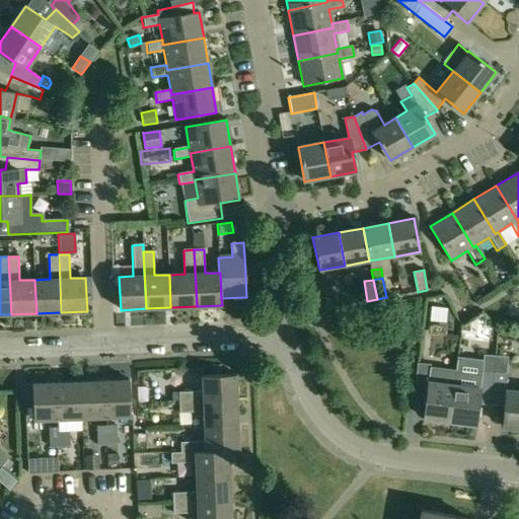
[(332,287),(322,289),(325,308),(336,306),(332,287)]
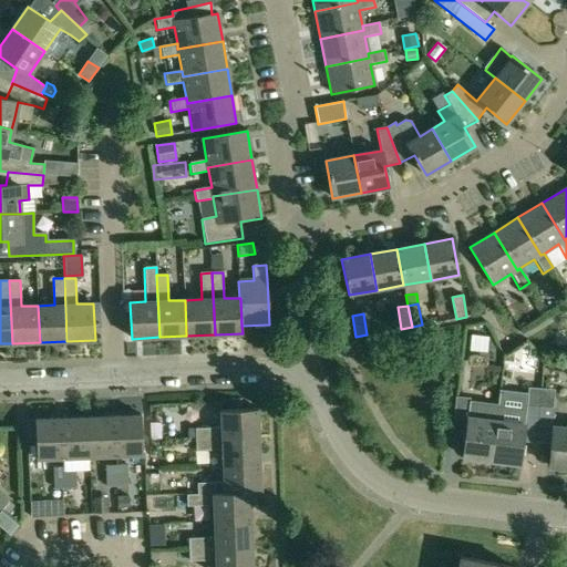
[(456,397),(453,429),(465,430),(462,457),(491,461),(496,421),(483,419),(484,405),(471,404),(471,399),(456,397)]
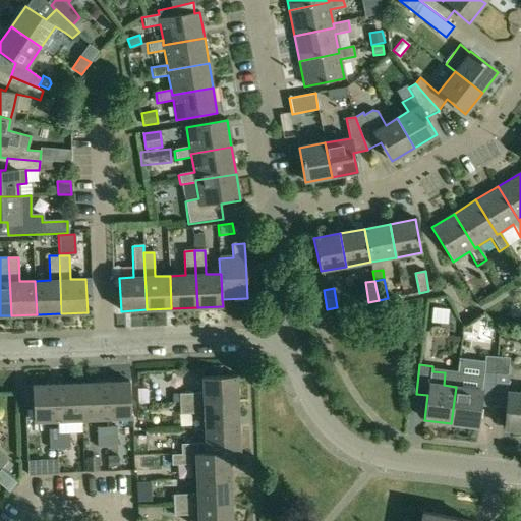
[(456,387),(451,423),(477,426),(480,402),(493,404),(495,372),(488,372),(483,371),(482,377),(470,375),(469,388),(456,387)]
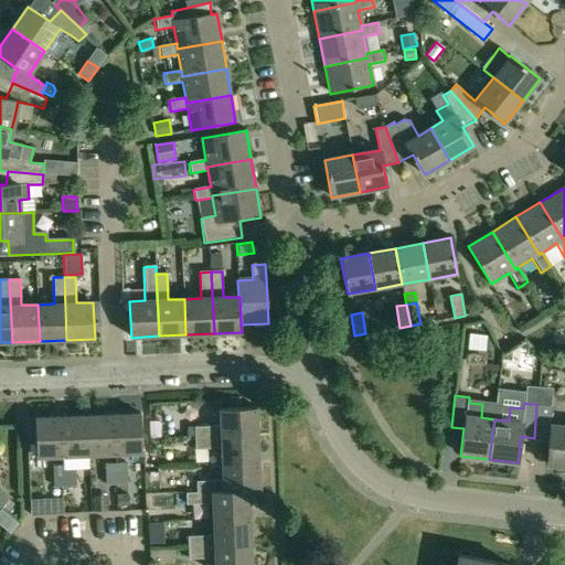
[(536,404),(534,438),(536,438),(548,438),(546,465),(564,466),(564,425),(551,425),(553,406),(547,405),(536,404)]
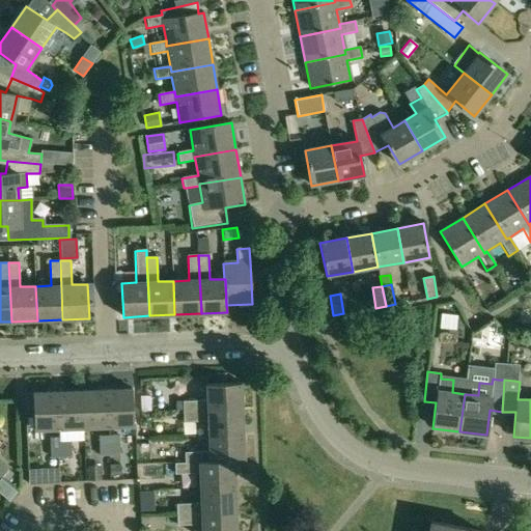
[(208,399),(184,400),(184,412),(243,409),(242,383),(207,384),(208,399)]
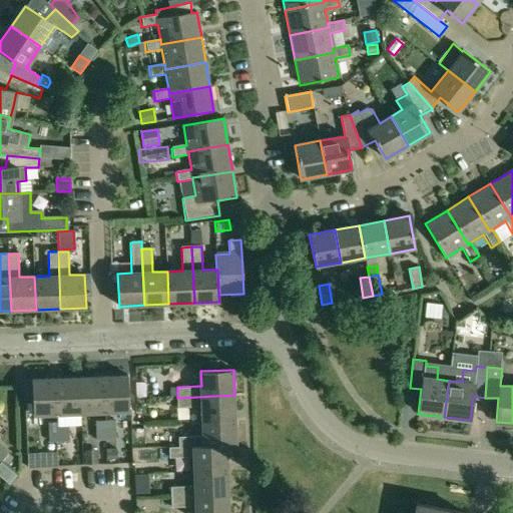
[(128,376),(104,377),(105,412),(129,411),(128,376)]
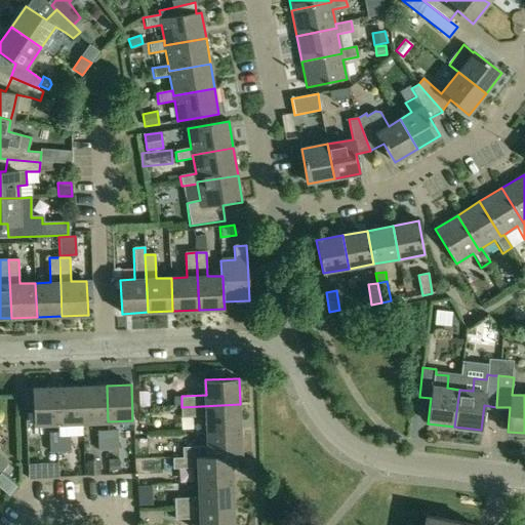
[(82,386),(57,387),(59,423),(83,422),(82,386)]
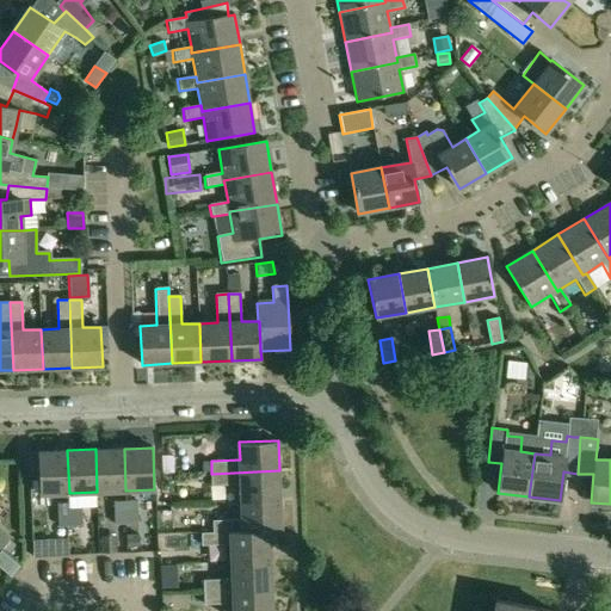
[(124,449),(96,449),(97,492),(125,491),(124,449)]
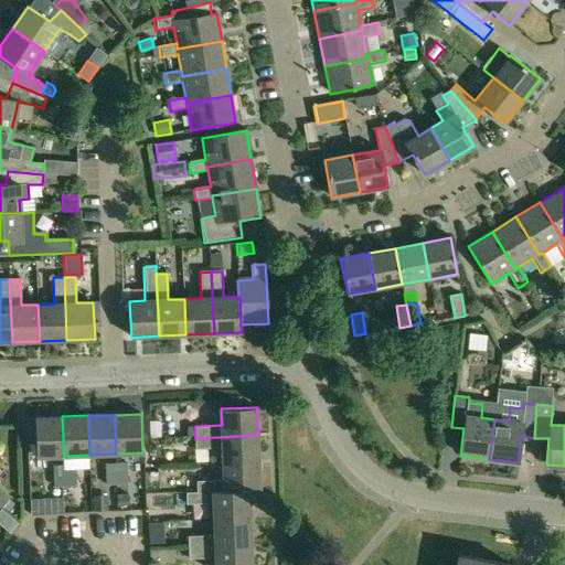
[(62,416),(35,417),(36,457),(64,456),(62,416)]
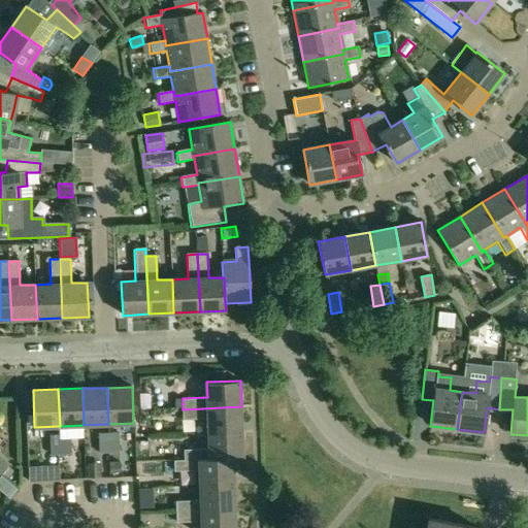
[(183,398),(172,398),(172,409),(183,409),(183,398)]
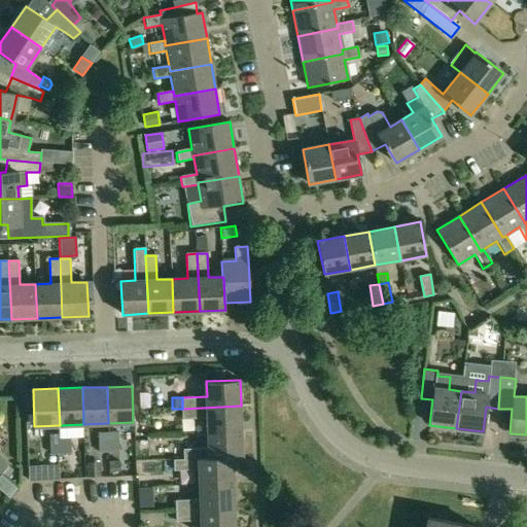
[(241,406),(182,409),(183,420),(208,419),(208,433),(242,431),(241,406)]
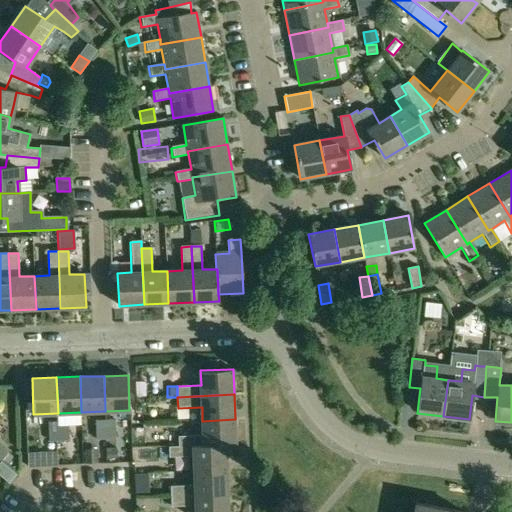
[(115,419),(105,420),(106,440),(116,439),(115,419)]
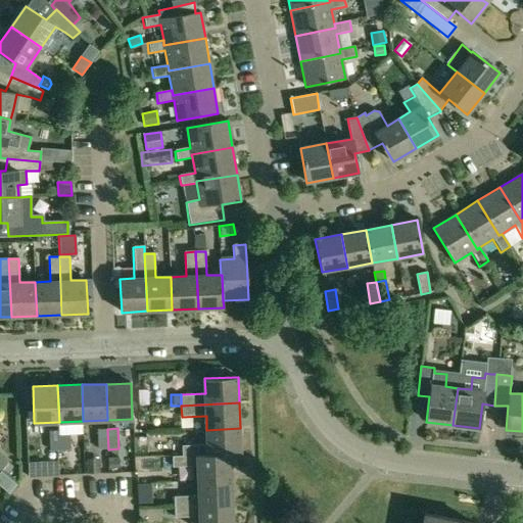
[(207,445),(183,446),(184,457),(231,455),(242,454),(240,428),(206,430),(207,445)]
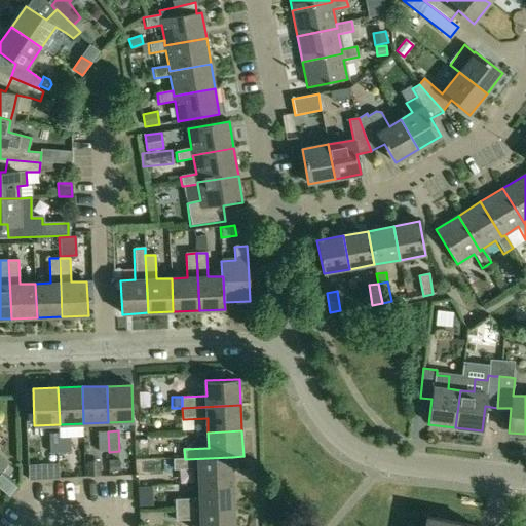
[(108,431),(98,433),(99,452),(109,452),(108,431)]
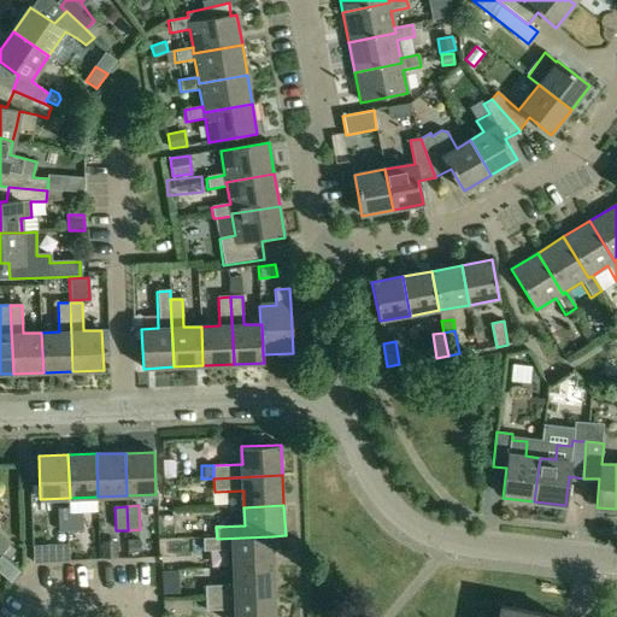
[(82,507),(70,509),(71,533),(82,532),(82,507)]
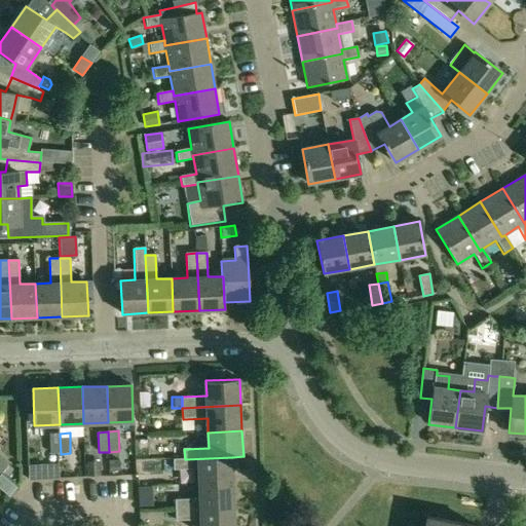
[(60,434),(48,434),(49,454),(61,454),(60,434)]
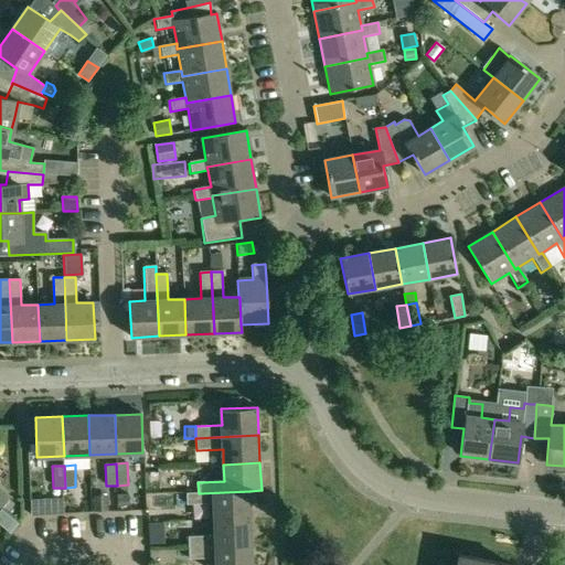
[(0,490),(0,507),(2,509),(9,500),(10,499),(0,490)]
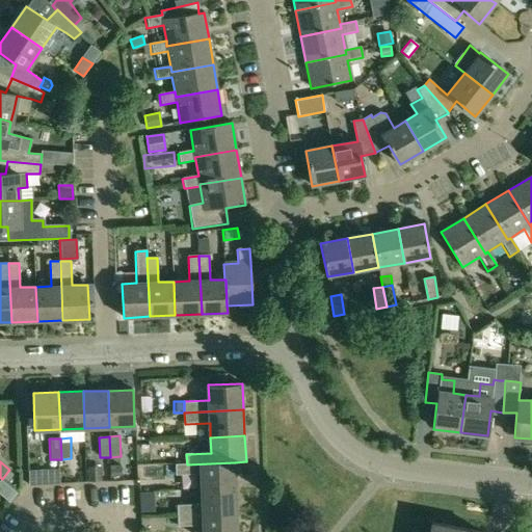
[(187,464),(177,464),(177,476),(201,475),(201,489),(236,487),(235,462),(187,464)]
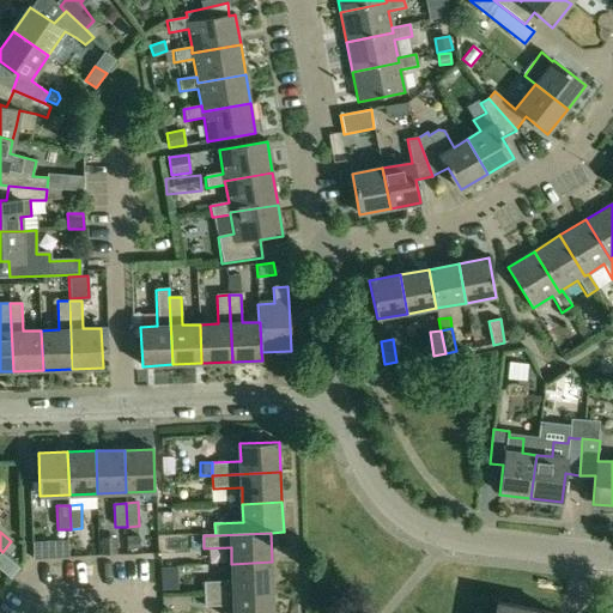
[(139,534),(127,535),(127,548),(139,547),(139,534)]
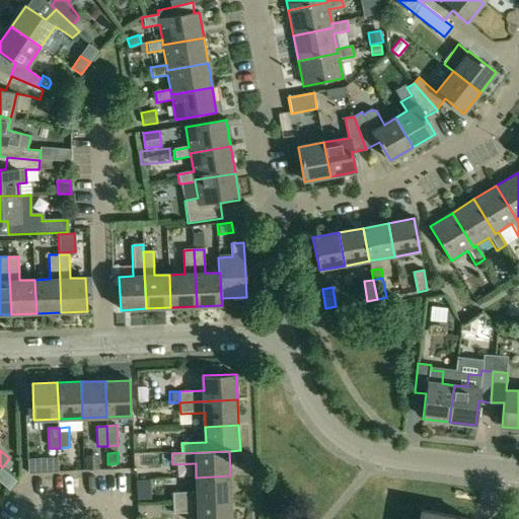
[(57,457),(43,457),(43,472),(58,471),(57,457)]
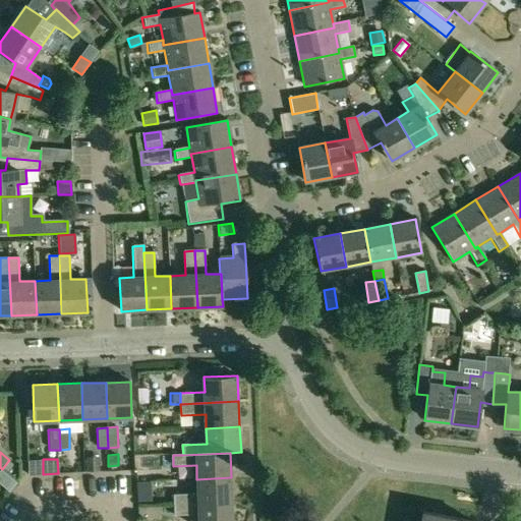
[(100,459),(87,459),(88,472),(100,471),(100,459)]
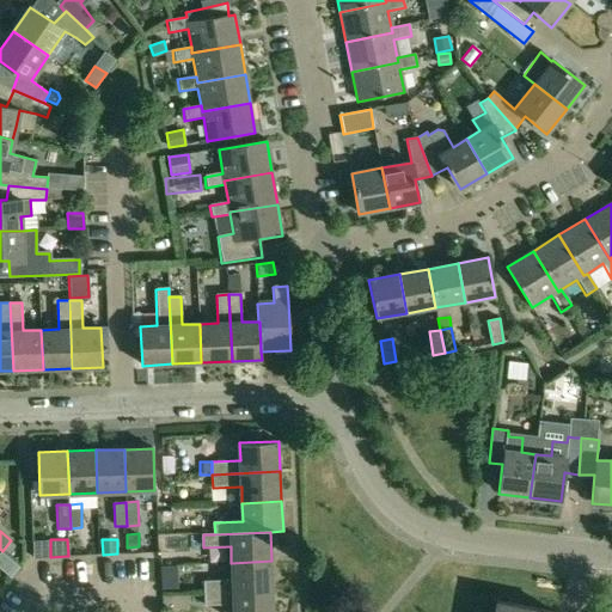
[(10,542),(2,551),(7,555),(16,546),(10,542)]
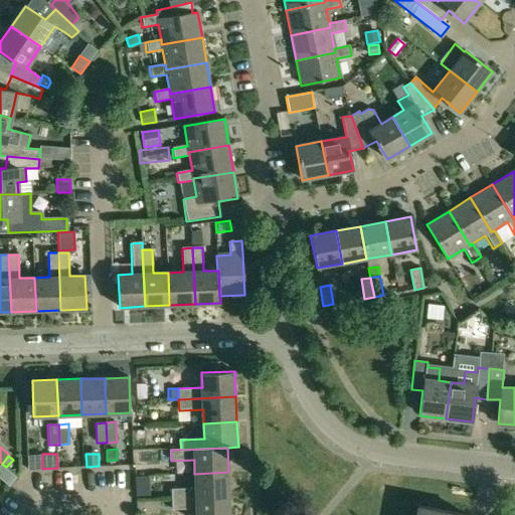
[(0,462),(0,476),(2,478),(9,470),(6,467),(2,464),(0,462)]
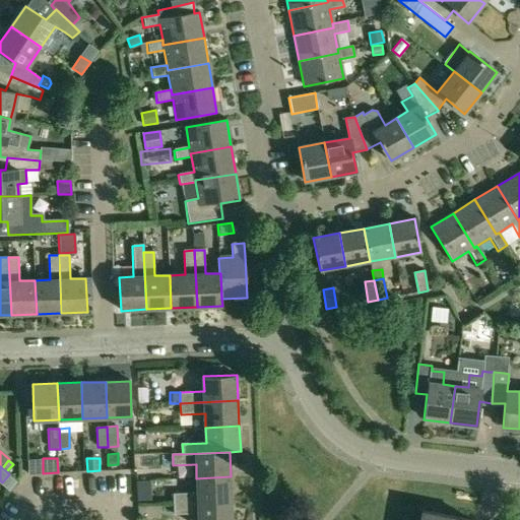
[(161,470),(131,478),(139,510),(163,503),(159,490),(167,488),(161,470)]
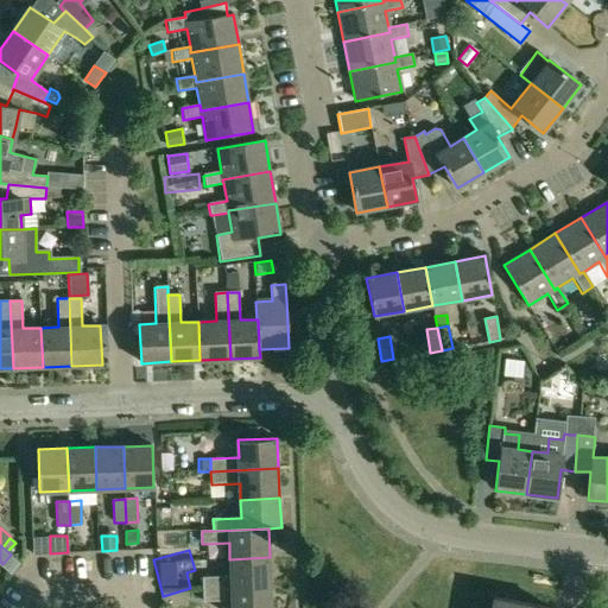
[(230,576),(203,577),(204,590),(271,587),(270,557),(229,559),(230,576)]
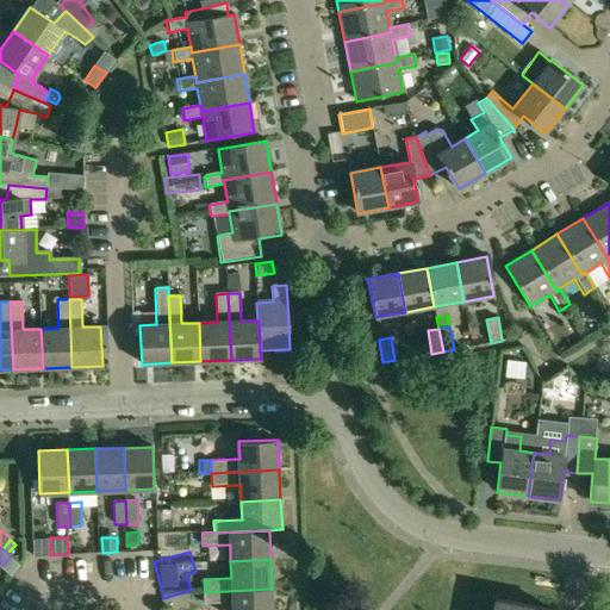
[(272,609),(272,589),(205,592),(205,604),(232,603),(232,609),(272,609)]
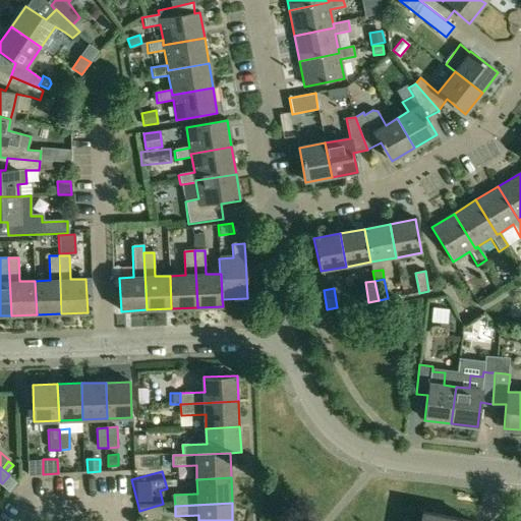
[(469,520),(420,512),(418,520),(469,520)]
